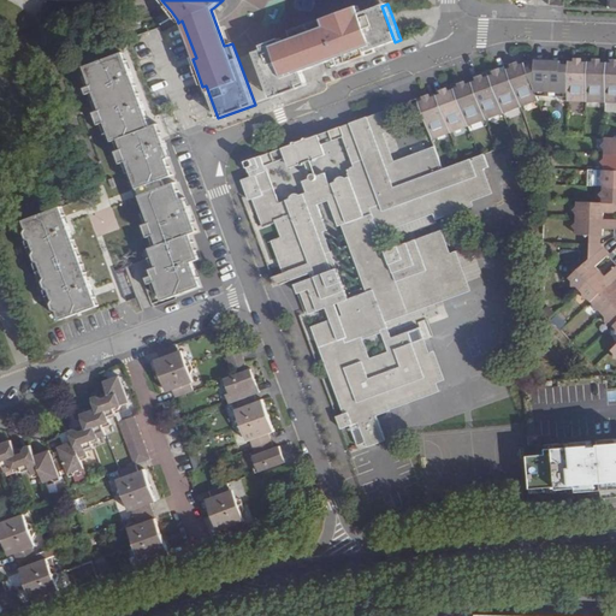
[(395,42),(381,6),(361,13),(359,6),(323,19),(288,33),(290,40),(283,42),(280,39),(262,46),(264,49),(255,53),(272,99),(307,86),(302,72),(337,59),(339,66),(375,52),(374,49),(395,42)]
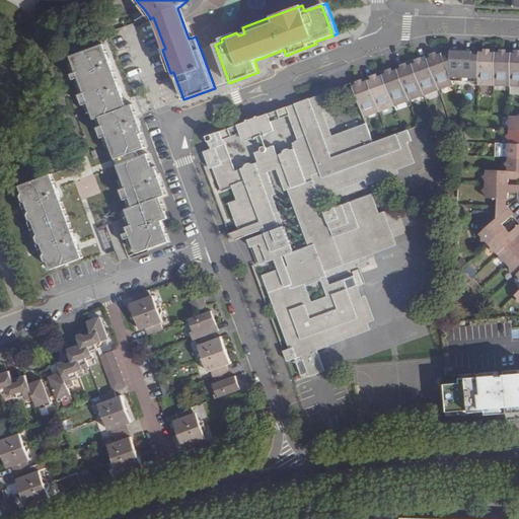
[(138,117),(133,102),(124,105),(101,47),(72,58),(77,74),(73,76),(74,80),(79,78),(85,93),(80,95),(83,105),(89,103),(102,140),(99,141),(101,147),(106,146),(110,157),(118,161),(125,178),(115,182),(119,193),(122,194),(127,210),(120,212),(123,219),(125,218),(128,226),(127,227),(129,231),(124,233),(126,238),(128,237),(131,246),(134,244),(136,249),(168,237),(163,223),(162,218),(166,216),(158,196),(166,193),(138,117)]
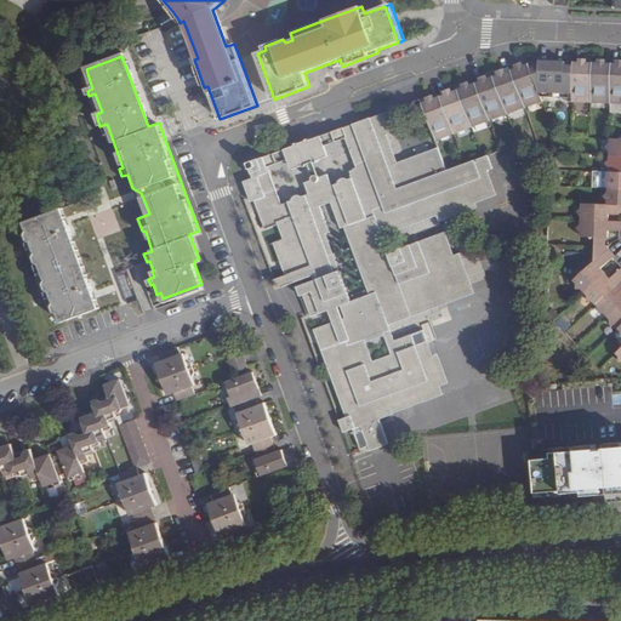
[(540,62),(531,66),(542,97),(575,97),(575,64),(568,64),(568,62),(540,60),(540,62)]
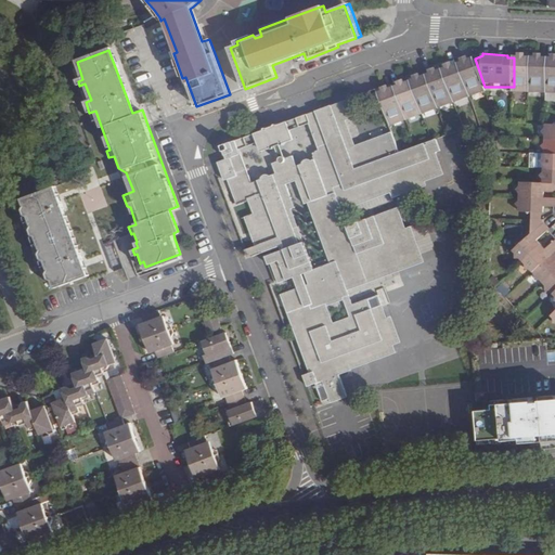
[(531,56),(514,56),(514,57),(514,87),(513,93),(530,94),(531,56)]
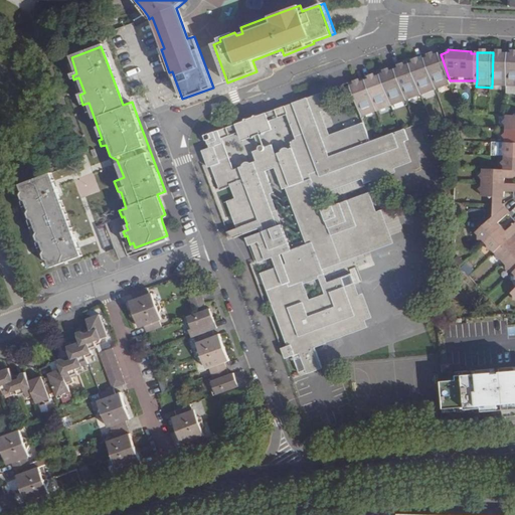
[(509,53),(493,52),(492,88),(508,88),(509,53)]
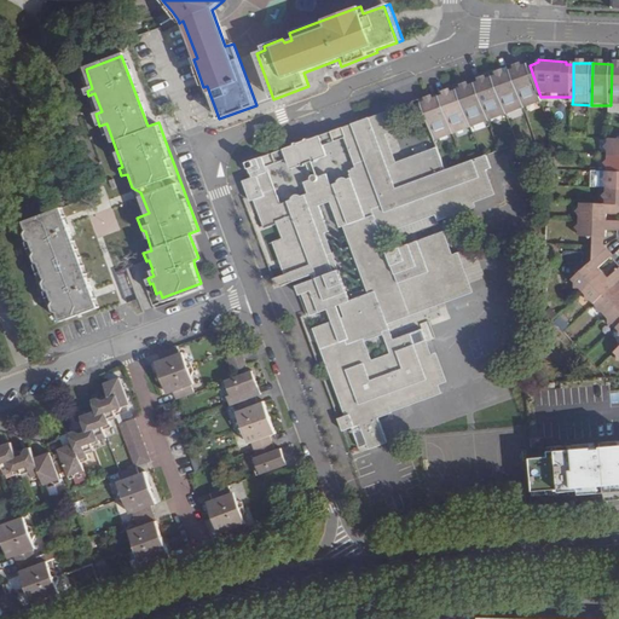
[(528,64),(510,71),(525,111),(544,104),(541,97),(530,65),(528,64)]
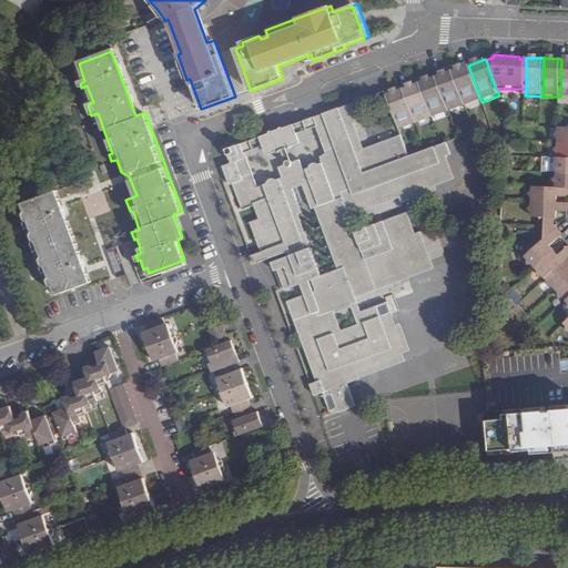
[(468,66),(452,71),(465,108),(482,102),(468,66)]
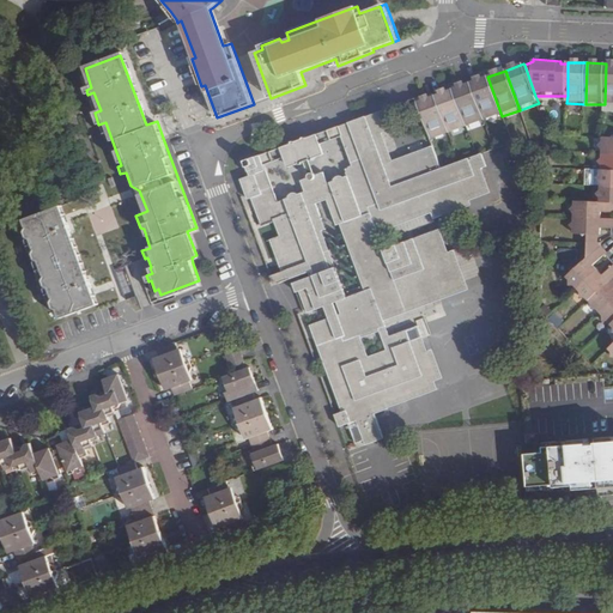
[(487,77),(471,84),(485,123),(502,116),(487,77)]
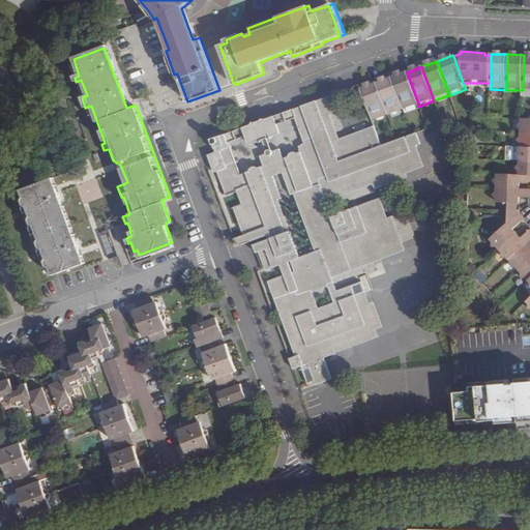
[(407,72),(391,78),(405,112),(419,107),(407,72)]
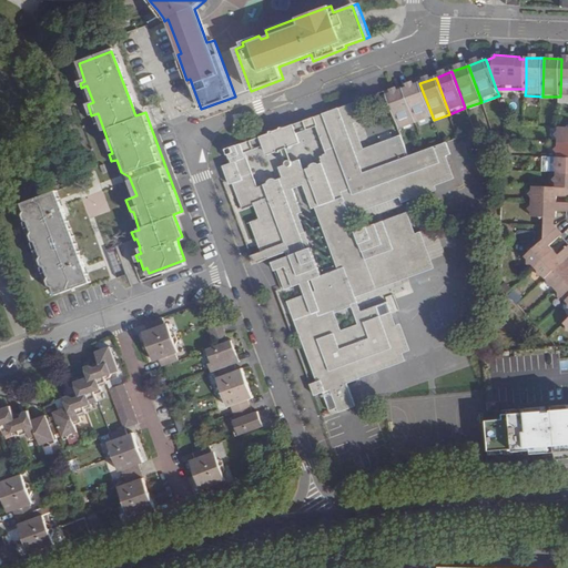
[(419,83),(404,90),(417,127),(434,120),(419,83)]
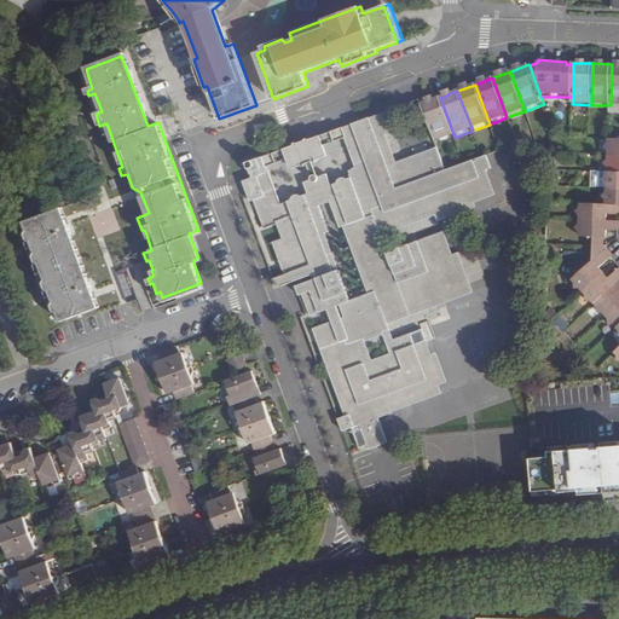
[(440,98),(422,104),(437,144),(455,138),(440,98)]
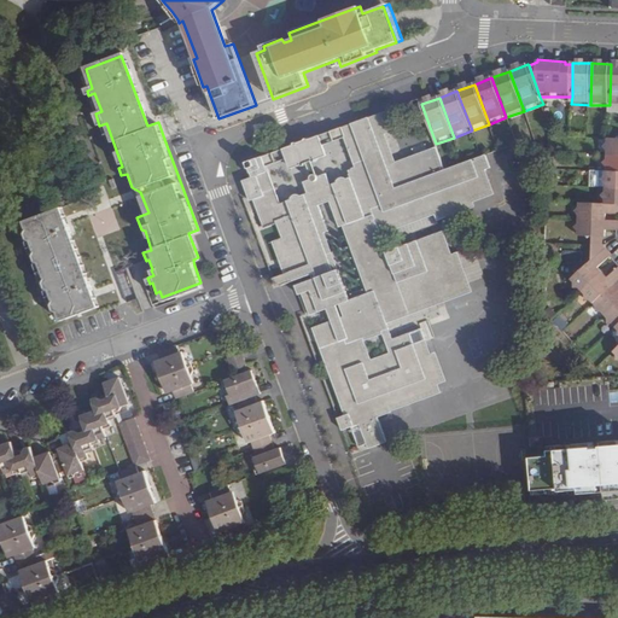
[(299,293),(308,315),(327,309),(331,321),(312,328),(344,413),(338,417),(343,430),(351,426),(356,439),(365,436),(369,449),(388,442),(378,415),(443,392),(439,383),(449,379),(438,350),(432,353),(427,339),(430,338),(425,326),(394,337),(389,321),(474,290),(460,249),(453,251),(444,229),(388,250),(382,234),(438,214),(441,222),(478,209),(476,202),(497,194),(488,170),(495,168),(489,153),(445,169),(437,147),(398,162),(389,135),(402,130),(394,109),(248,162),(254,176),(244,181),(249,197),(251,202),(256,199),(267,226),(275,223),(280,237),(270,242),(283,273),(273,277),(277,286),(312,273),(314,278),(302,283),(303,283),(296,285),(299,293)]
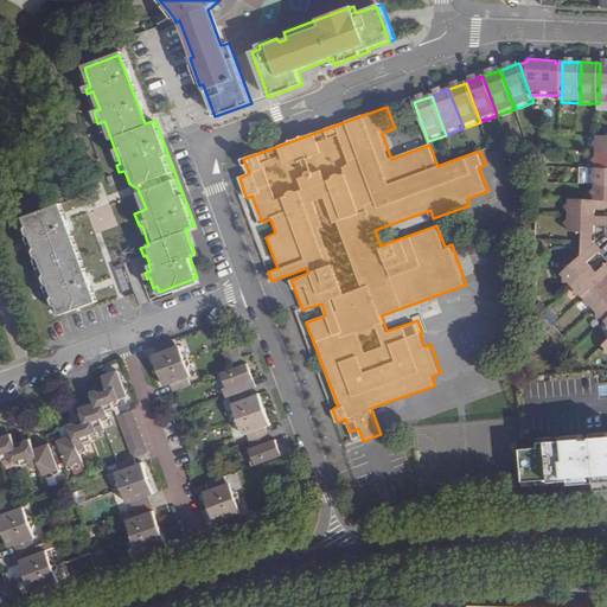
[(593,145),(596,148),(596,152),(606,152),(606,135),(598,135),(596,135),(596,141),(593,145)]
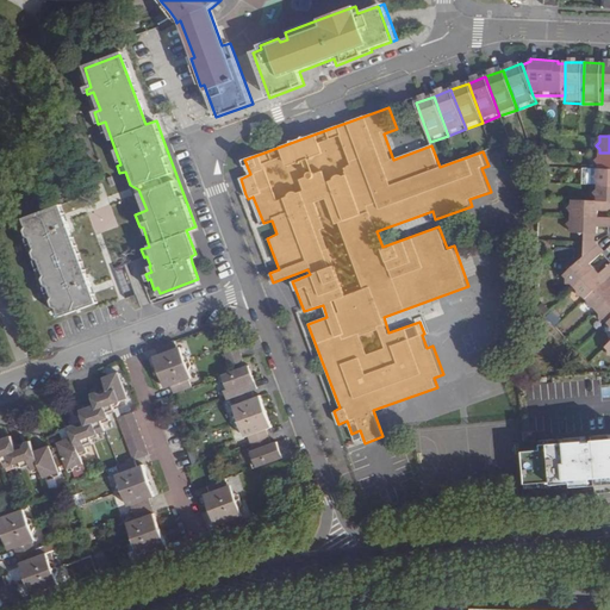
[(609,153),(599,153),(599,157),(596,161),(599,163),(599,168),(609,168),(609,153)]
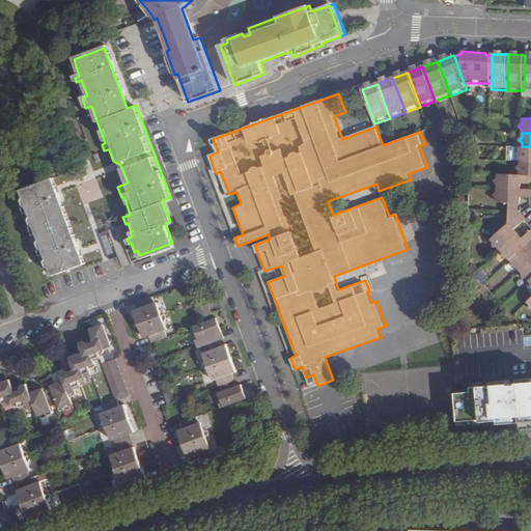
[(530,146),(522,146),(521,150),(519,155),(521,158),(521,161),(530,161),(530,146)]
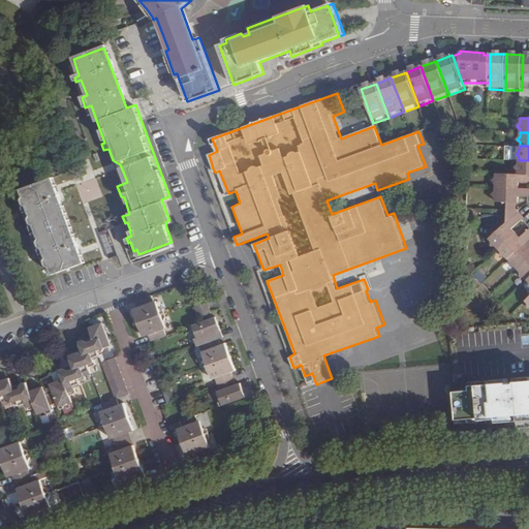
[(528,160),(519,160),(519,163),(516,166),(519,170),(519,174),(528,174),(528,160)]
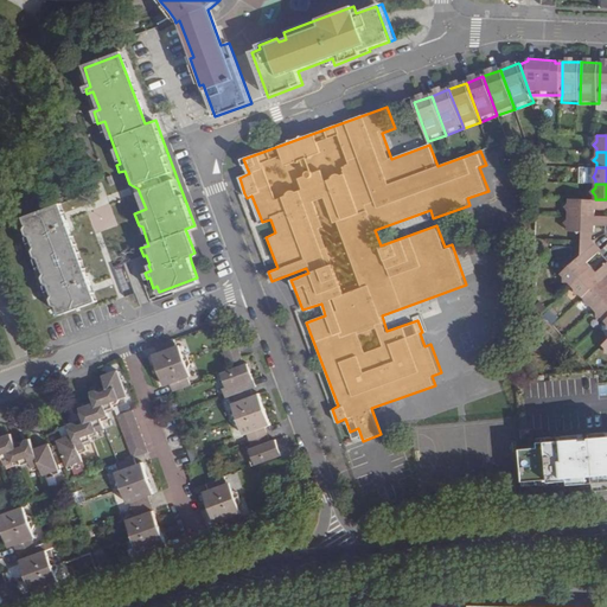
[(606,199),(595,199),(569,198),(569,204),(566,206),(569,210),(569,215),(595,216),(595,208),(606,208),(606,199)]
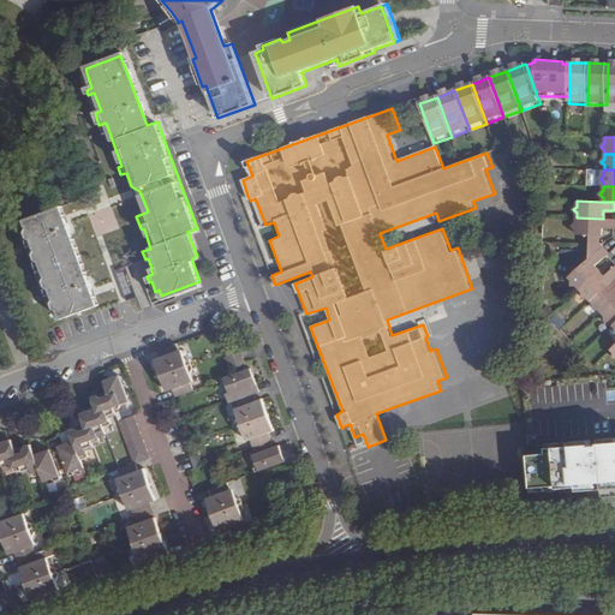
[(100,300),(61,207),(25,221),(30,234),(28,234),(33,250),(35,250),(39,258),(36,258),(45,280),(47,279),(48,284),(46,284),(52,299),(53,299),(55,304),(58,304),(61,315),(100,300)]
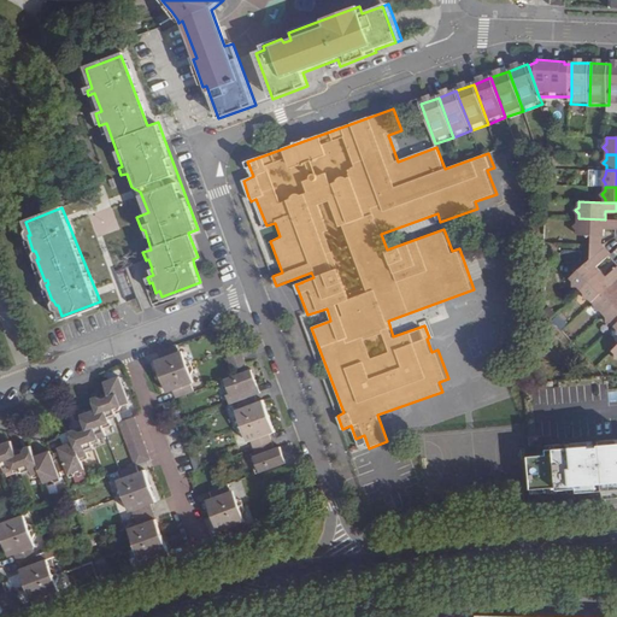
[(616,219),(605,219),(579,218),(577,223),(575,227),(577,230),(577,235),(601,236),(604,236),(604,229),(616,229),(616,219)]
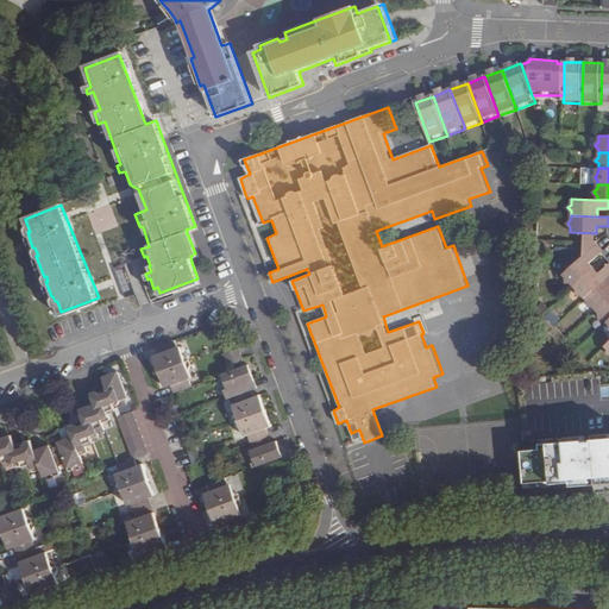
[(583,240),(583,253),(563,271),(567,276),(566,280),(571,281),(573,283),(594,264),(589,258),(600,249),(594,243),(594,240),(583,240)]
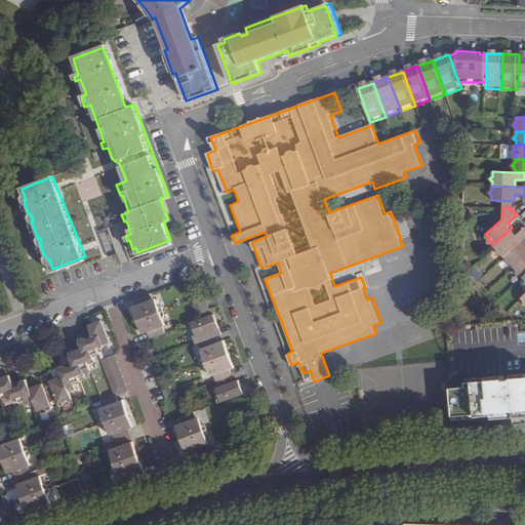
[(512,228),(494,244),(497,247),(497,251),(501,251),(505,254),(524,235),(524,225),(517,233),(512,228)]
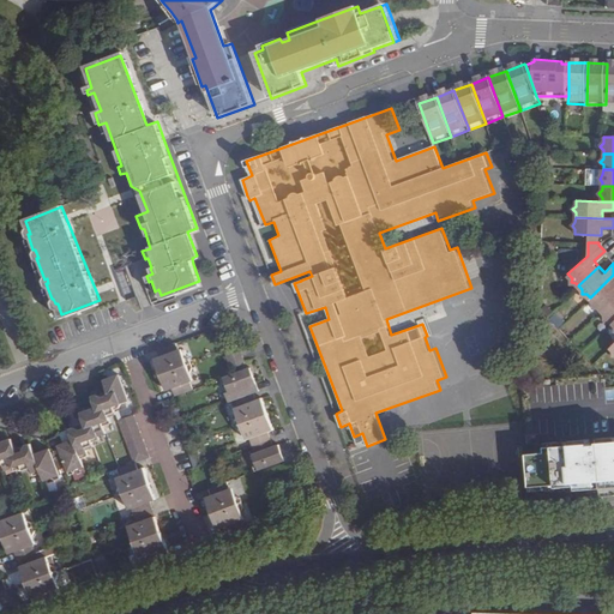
[(613,275),(590,298),(593,301),(593,305),(597,306),(602,311),(613,299),(613,275)]
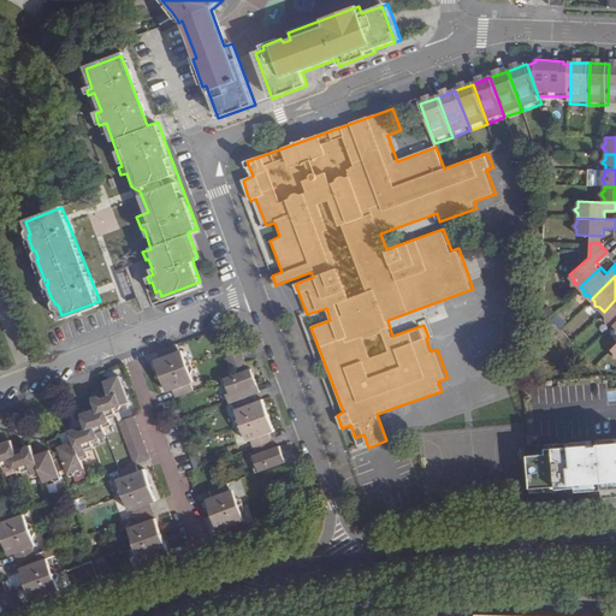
[(615,300),(604,312),(606,314),(606,319),(611,320),(614,323),(615,320),(615,300)]
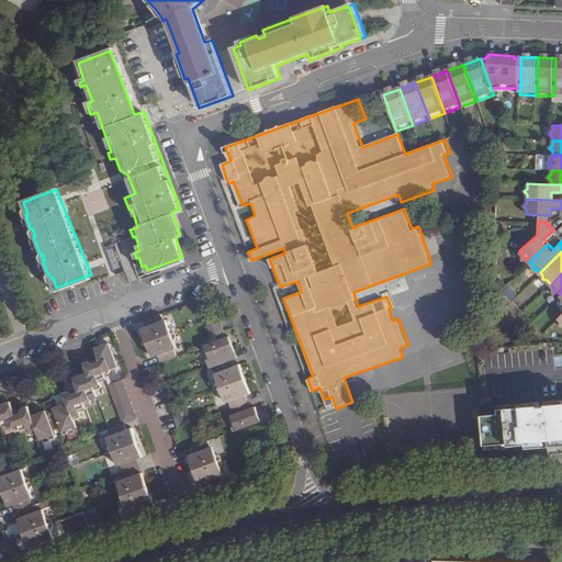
[(159,315),(144,321),(145,325),(141,327),(152,356),(156,355),(158,360),(175,355),(172,348),(176,347),(165,318),(160,319),(159,315)]
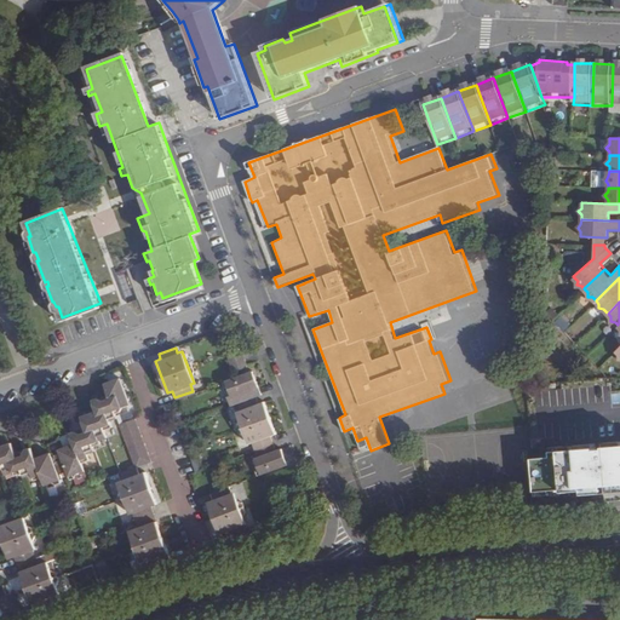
[(250,365),(245,351),(229,357),(228,357),(233,371),(250,365)]
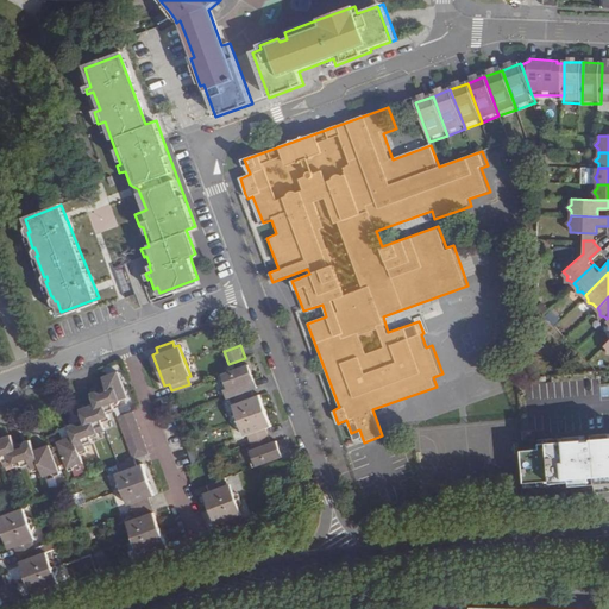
[(258,387),(249,362),(221,372),(227,389),(224,390),(226,399),(234,396),(237,401),(232,403),(244,435),(249,434),(253,449),(251,450),(256,465),(284,456),(278,439),(272,441),(268,427),(272,425),(261,393),(256,394),(253,388),(257,387),(258,387)]
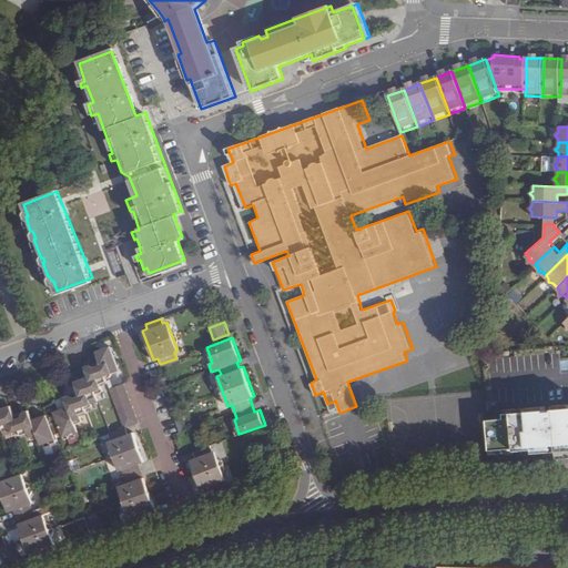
[(54,412),(64,437),(79,432),(74,422),(81,418),(80,415),(88,413),(84,405),(91,403),(92,405),(100,403),(95,392),(103,388),(102,385),(108,382),(105,375),(121,369),(111,345),(95,351),(99,361),(84,366),(88,377),(75,382),(80,393),(66,398),(69,406),(54,412)]
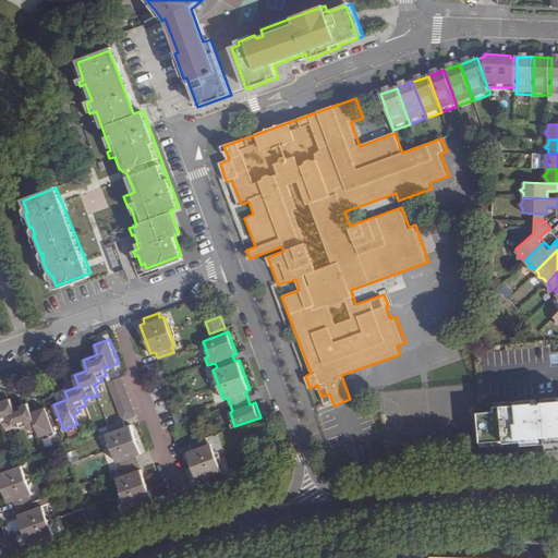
[(112,380),(126,419),(142,414),(126,375),(112,380)]
